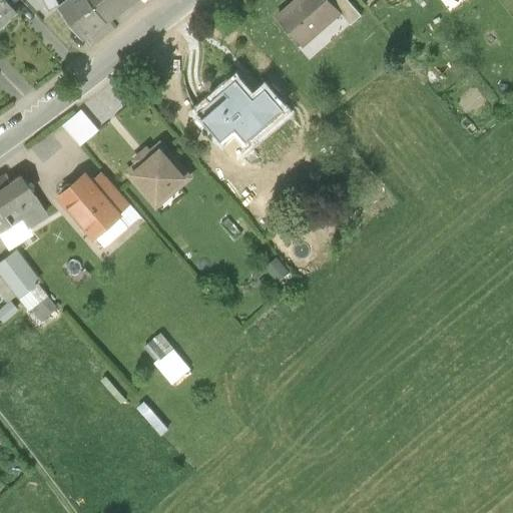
[(0,0),(0,23),(12,13),(0,0)]
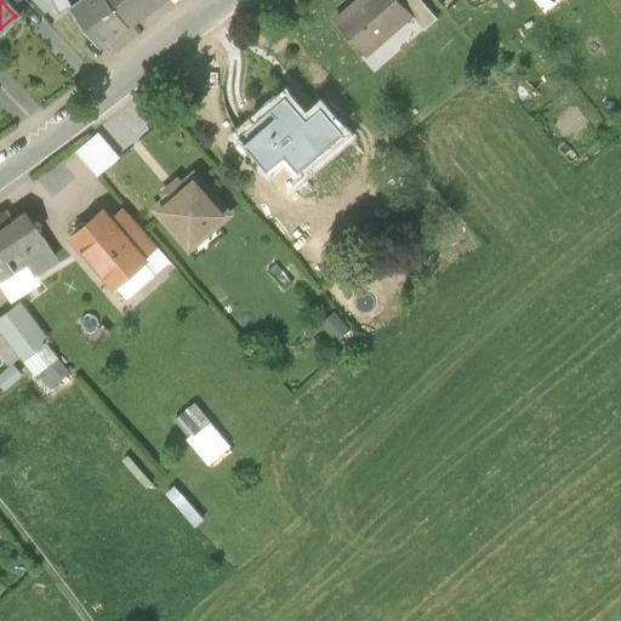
[(55,0),(61,11),(72,6),(69,0),(55,0)]
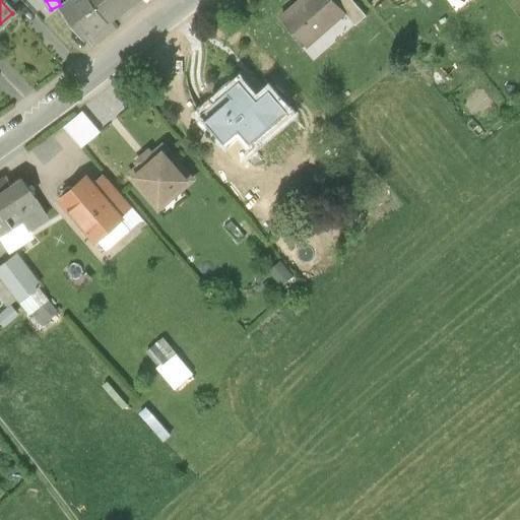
[(66,0),(60,5),(86,39),(136,0),(66,0)]
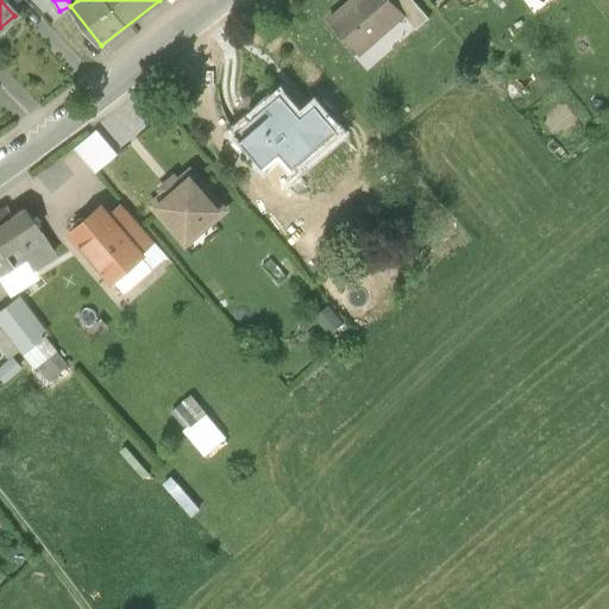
[(388,0),(352,0),(331,19),(360,54),(403,17),(390,1),(388,0)]
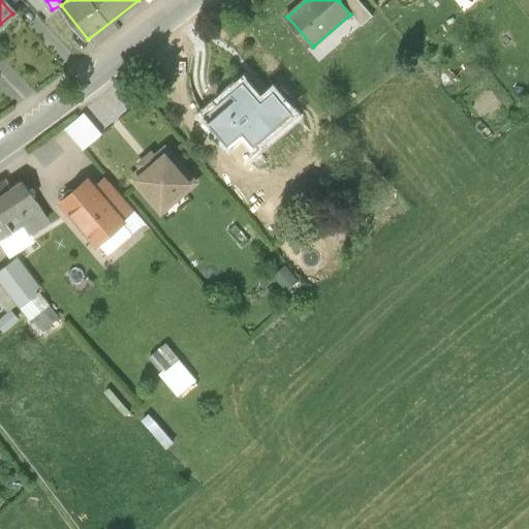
[(356,0),(340,0),(339,1),(350,14),(361,26),(372,17),(356,0)]
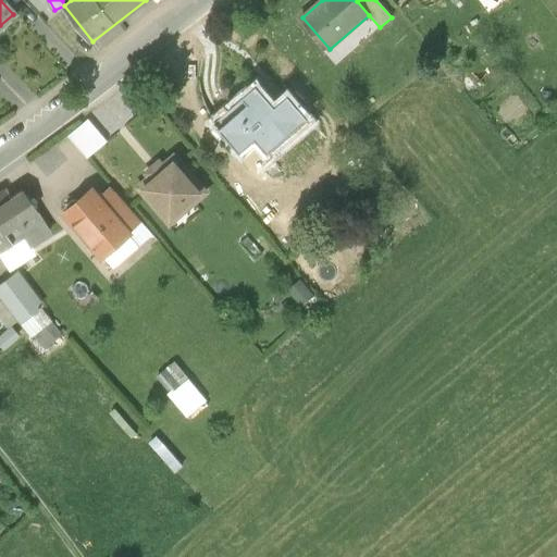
[(261,85),(214,125),(238,153),(252,141),(268,160),(309,123),(285,96),(276,103),(261,85)]
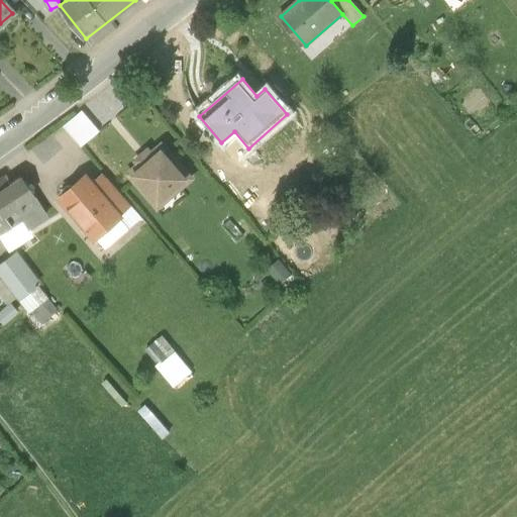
[(82,113),(64,128),(80,148),(98,133),(82,113)]
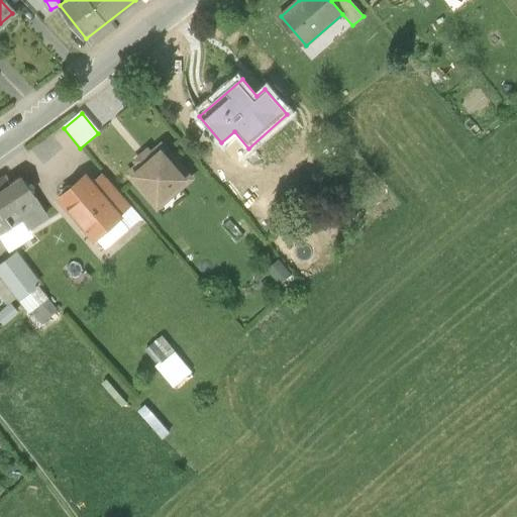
[(164,143),(127,174),(133,182),(158,210),(194,180),(169,150),(164,143)]
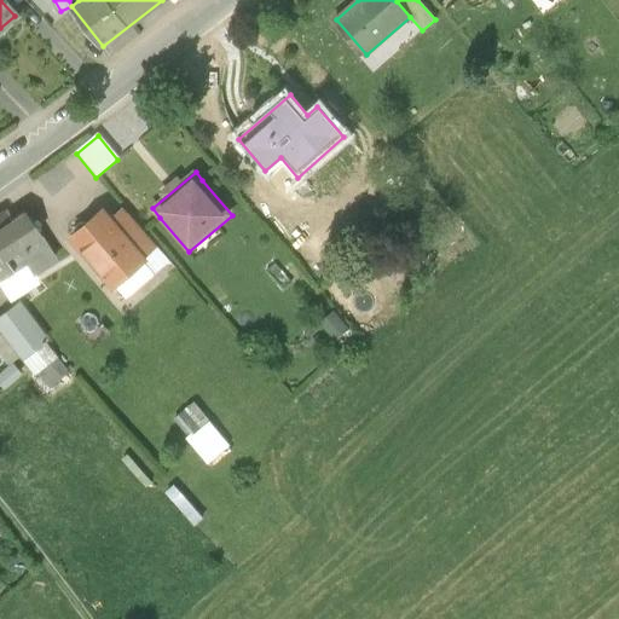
[(55,256),(23,212),(0,226),(0,259),(3,264),(9,272),(24,262),(32,272),(55,256)]
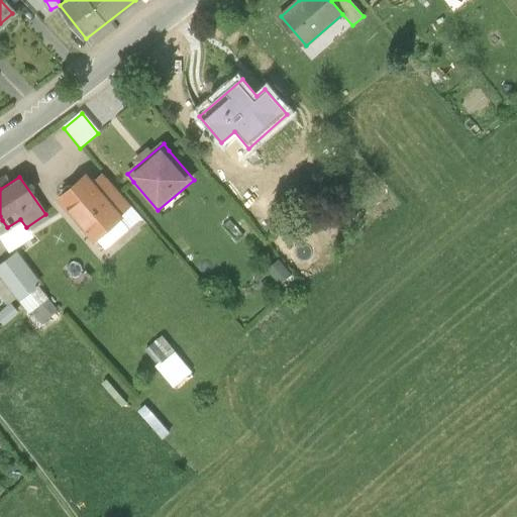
[(61,196),(59,198),(92,235),(117,213),(92,186),(85,177),(75,186),(68,185),(62,190),(61,196)]
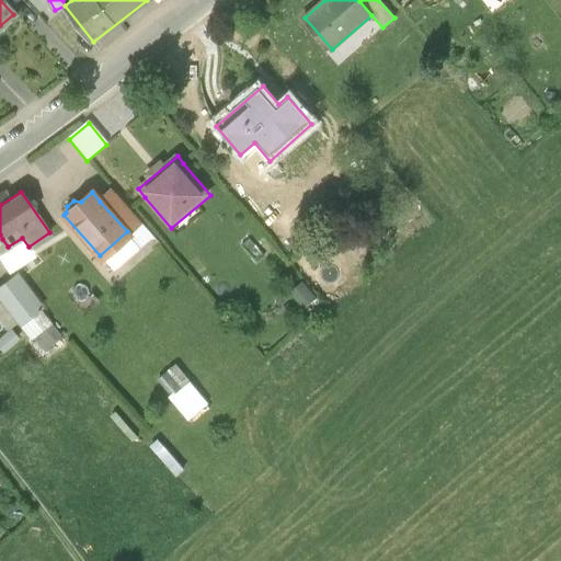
[(111,192),(100,202),(127,231),(137,222),(111,192)]
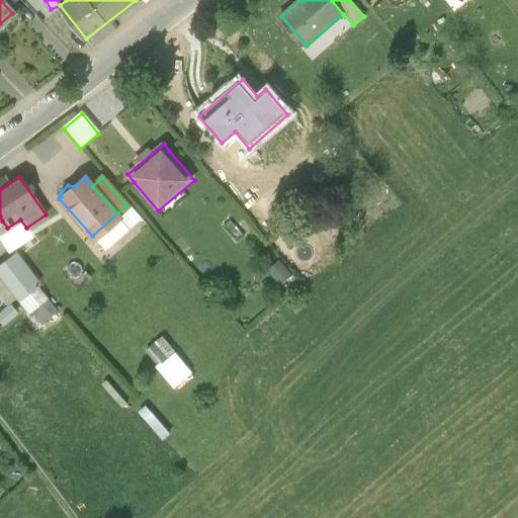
[(140,219),(126,205),(117,213),(92,236),(104,250),(140,219)]
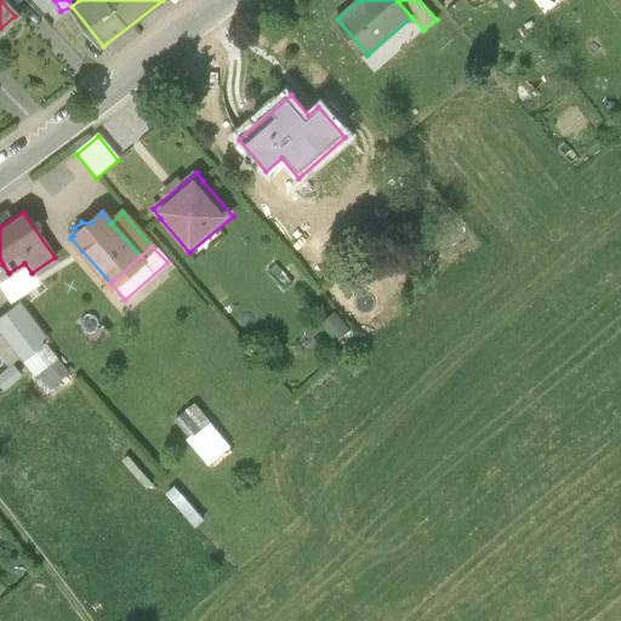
[(351,328),(335,311),(320,324),(336,341),(351,328)]
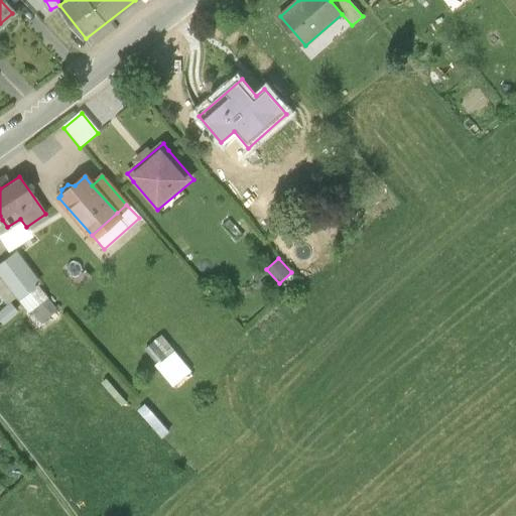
[(55,310),(17,259),(0,271),(0,295),(7,305),(14,300),(17,303),(22,300),(39,323),(55,310)]
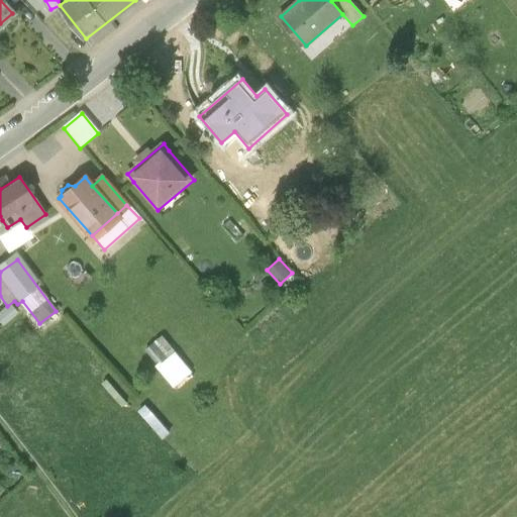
[(173,347),(154,364),(174,385),(192,368),(173,347)]
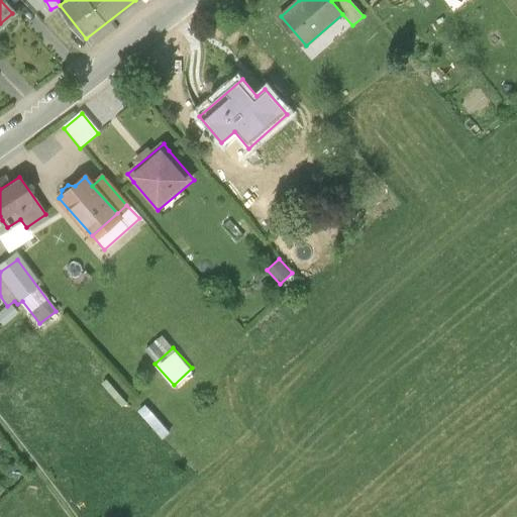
All buildings are outlined.
